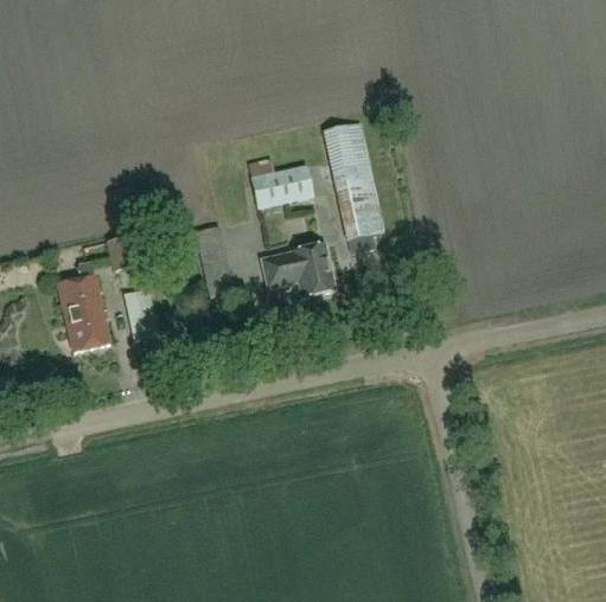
[(325,129),(348,238),(383,231),(361,122),(325,129)]
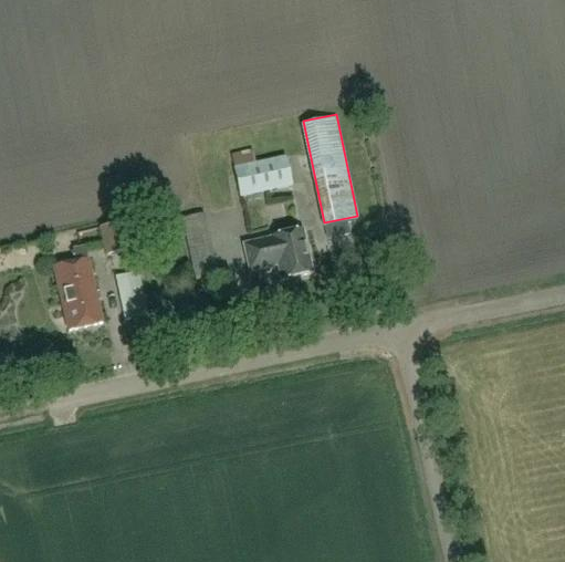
[(285,154),(255,160),(233,165),(240,194),(292,183),(285,154)]
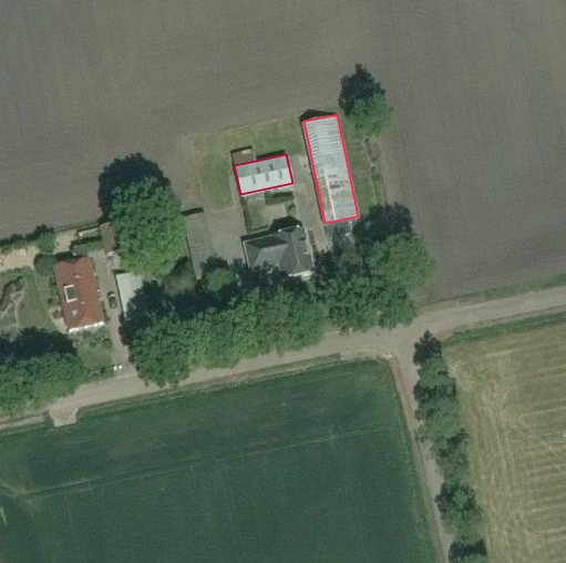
[(101,225),(107,253),(133,247),(126,218),(101,225)]
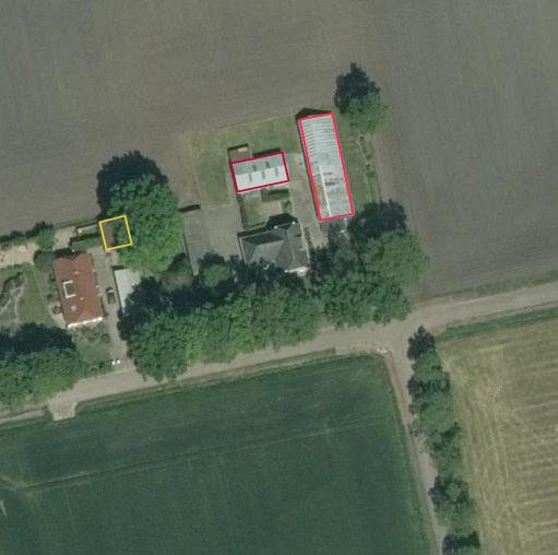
[(268,232),(240,238),(247,266),(274,259),(277,274),(308,267),(298,224),(268,232)]
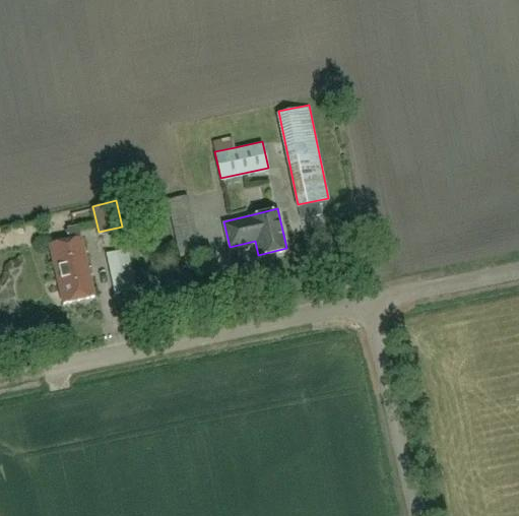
[(67,226),(70,238),(50,242),(63,299),(93,292),(80,235),(78,223),(67,226)]
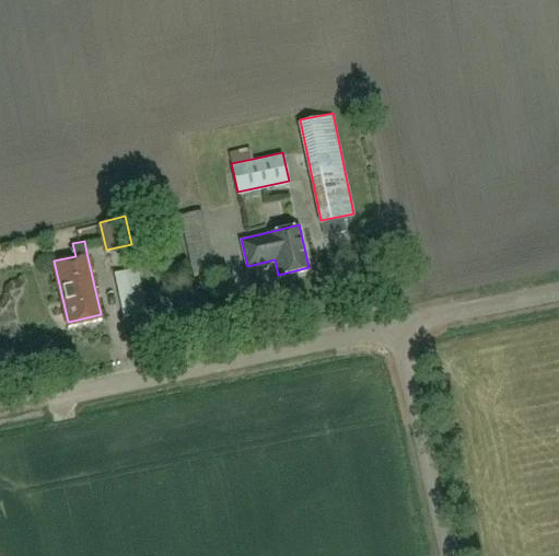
[(211,244),(187,250),(194,275),(217,269),(211,244)]
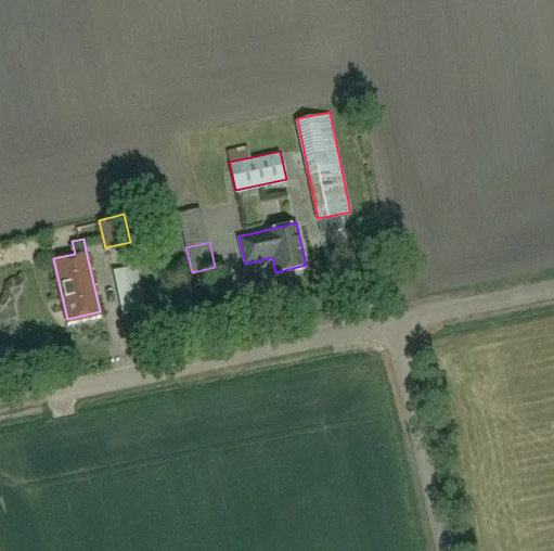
[(137,263),(114,268),(123,310),(145,306),(137,263)]
